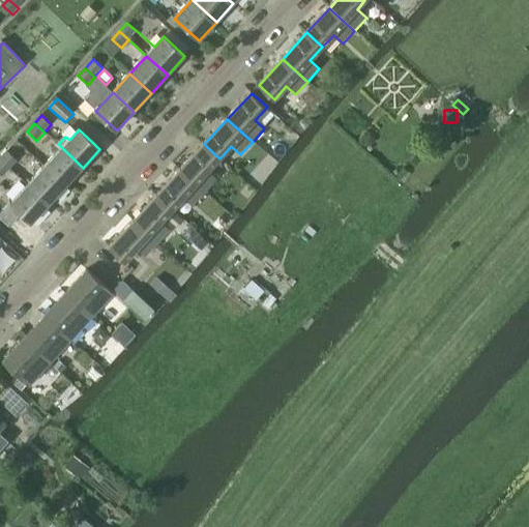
[(83,168),(58,144),(51,152),(55,155),(45,166),(66,186),(83,168)]
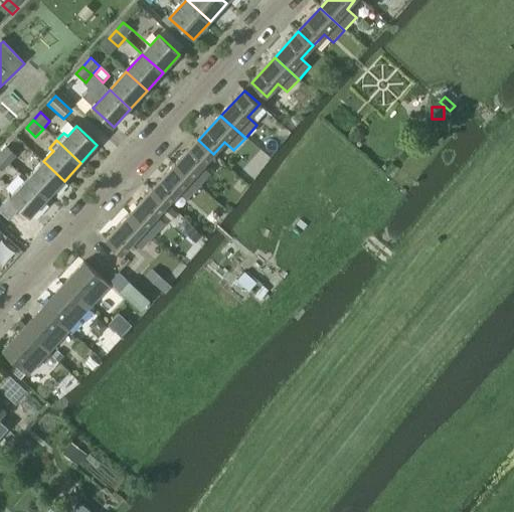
[(198,140),(175,165),(199,187),(211,174),(202,166),(213,154),(198,140)]
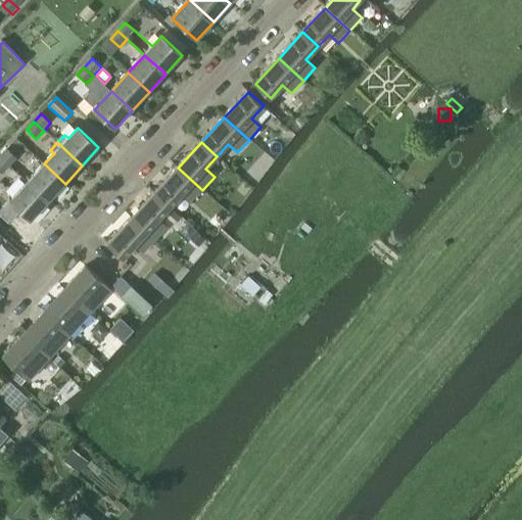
[(8,150),(1,158),(10,167),(17,159),(8,150)]
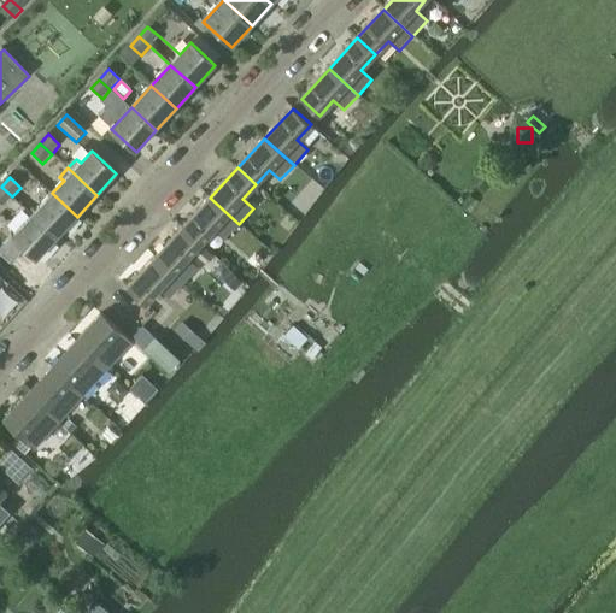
[(12,196),(1,187),(0,187),(0,204),(3,206),(12,196)]
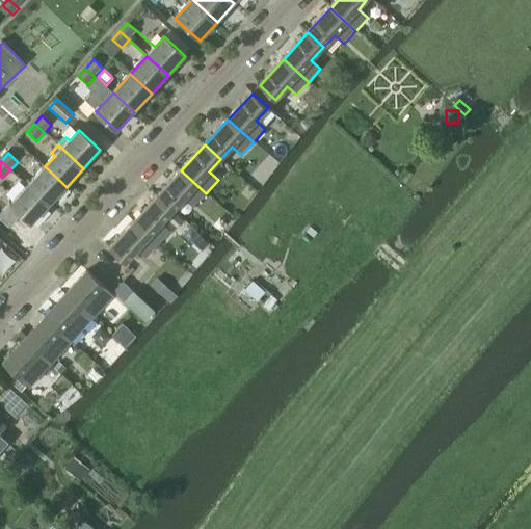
[(45,166),(28,185),(49,205),(67,187),(45,166)]
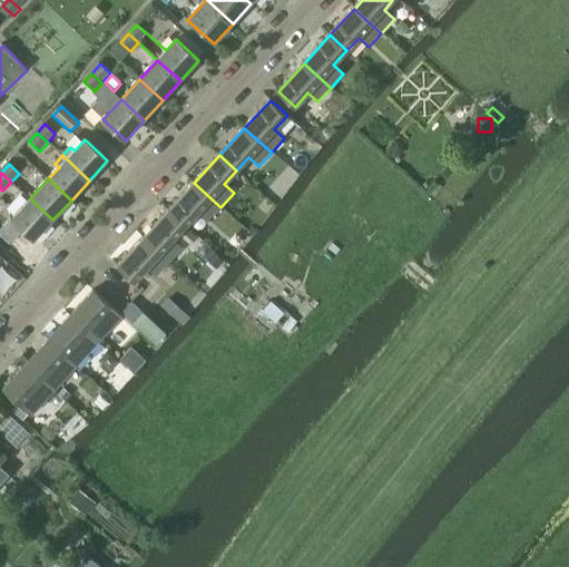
[(194,183),(168,211),(185,226),(197,213),(207,222),(221,207),(194,183)]
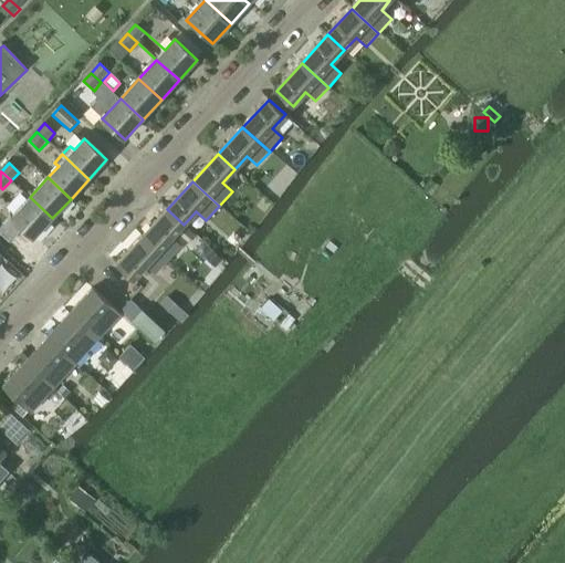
[(21,207),(11,218),(33,239),(52,218),(30,197),(21,207)]
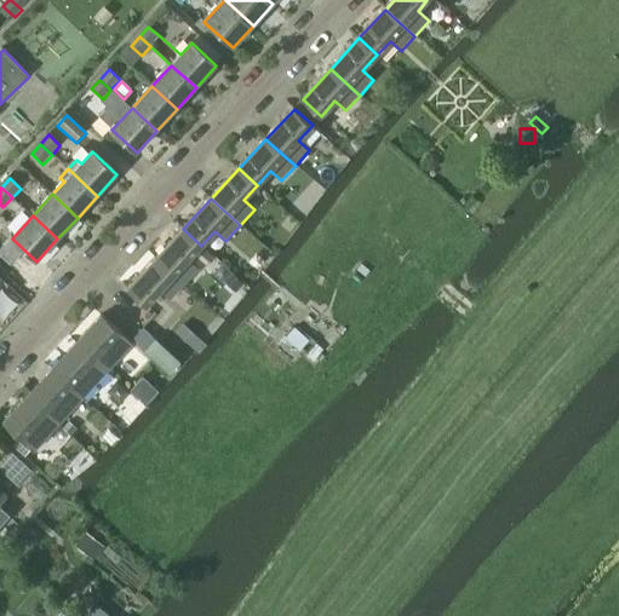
[(183,229),(156,259),(184,286),(199,270),(188,260),(201,246),(183,229)]
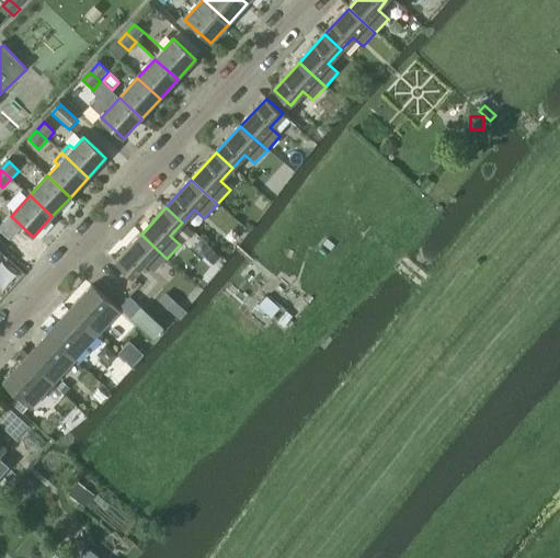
[(167,259),(141,235),(116,262),(132,277),(145,263),(155,272),(167,259)]
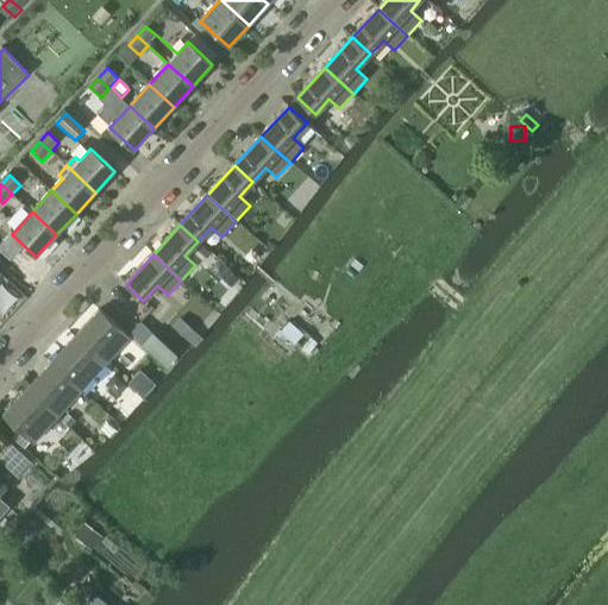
[(229,271),(223,277),(231,285),(238,278),(229,271)]
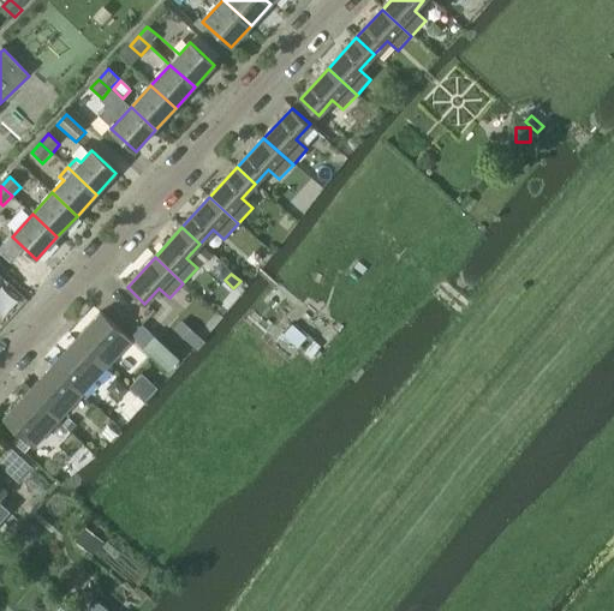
[(102,315),(77,341),(107,370),(132,342),(102,315)]
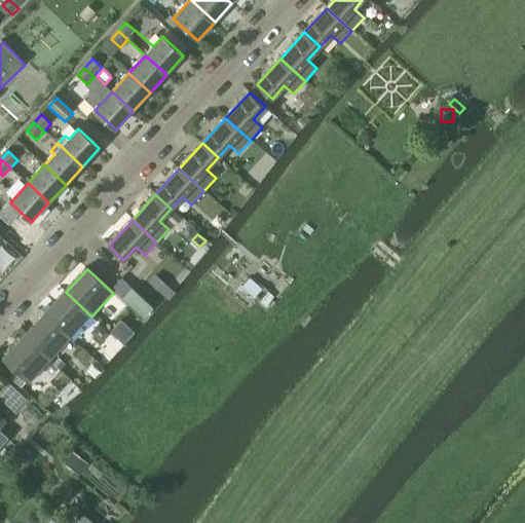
[(152,285),(163,296),(170,290),(158,278),(152,285)]
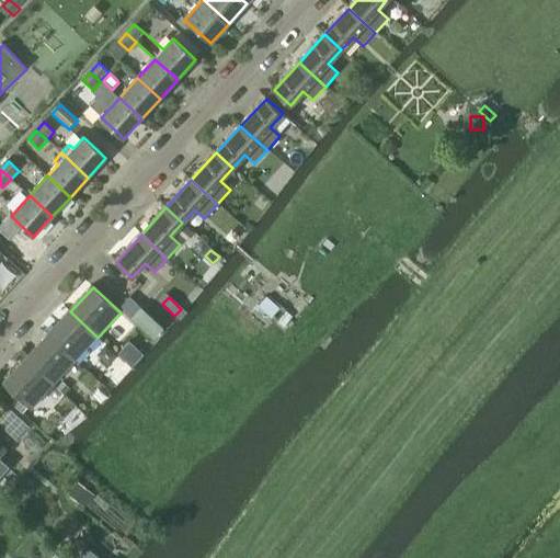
[(266,299),(259,308),(273,320),(280,311),(266,299)]
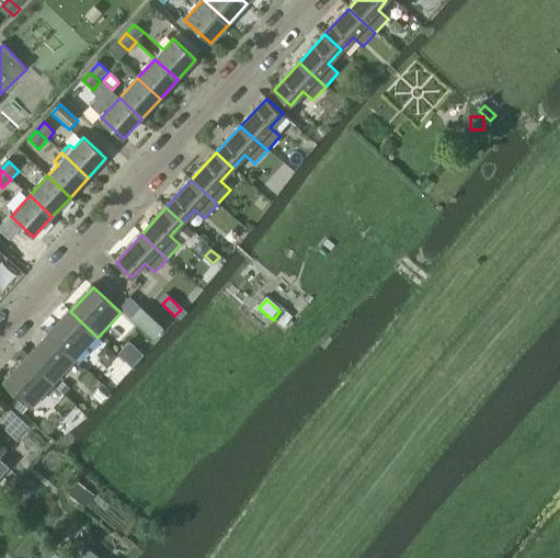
[(141,308),(130,320),(152,341),(164,329),(141,308)]
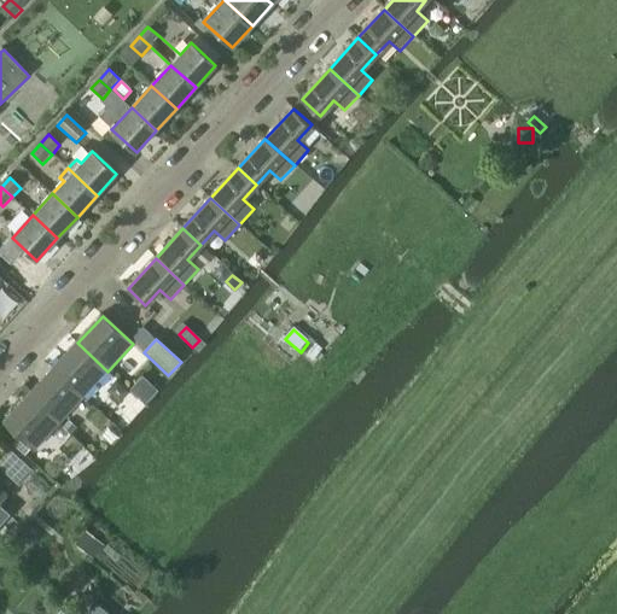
[(77,343),(53,370),(83,398),(108,372),(77,343)]
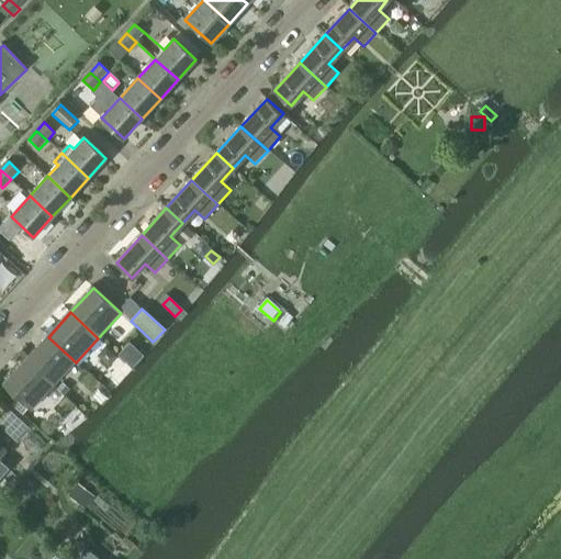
[(288,314),(279,325),(285,330),(294,320),(288,314)]
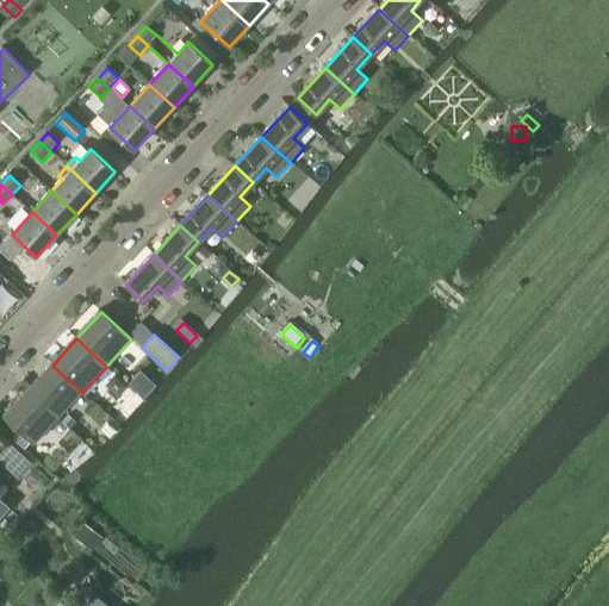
[(53,366),(28,392),(58,419),(82,393),(53,366)]
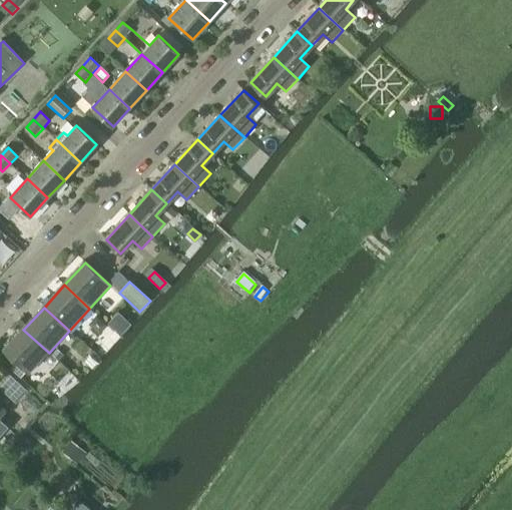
[(118,315),(109,325),(121,336),(131,326),(118,315)]
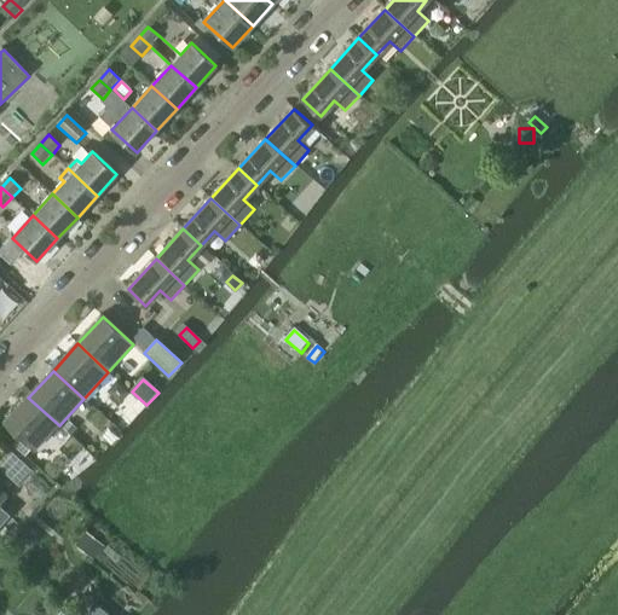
[(117,388),(110,396),(120,405),(127,396),(117,388)]
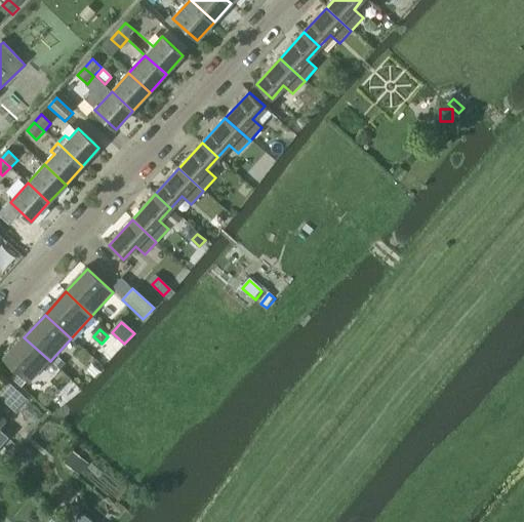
[(50,361),(24,337),(3,360),(29,384),(50,361)]
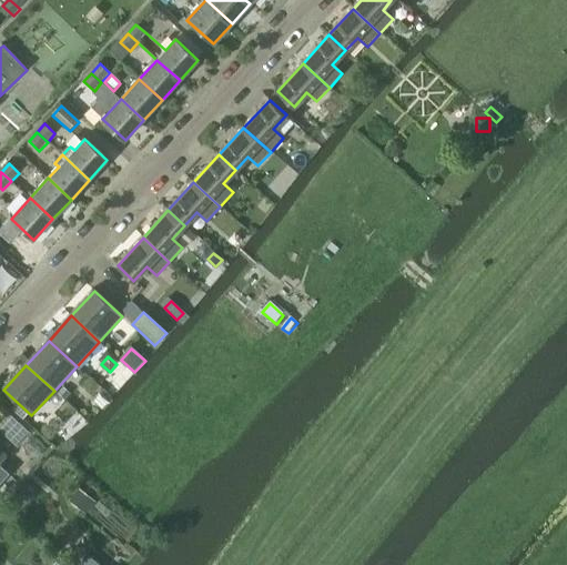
[(4,413),(0,417),(0,431),(18,447),(29,435),(4,413)]
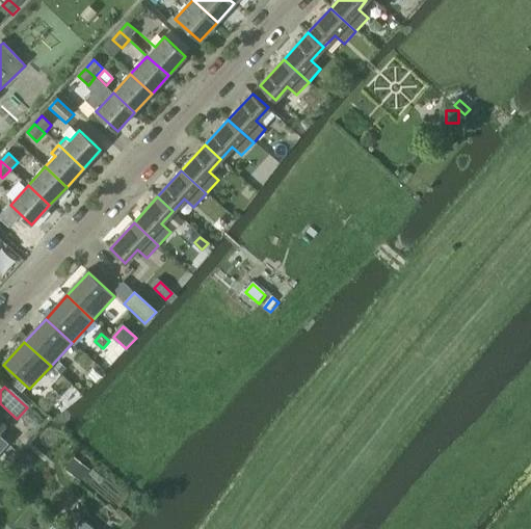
[(32,410),(23,420),(34,430),(44,420),(32,410)]
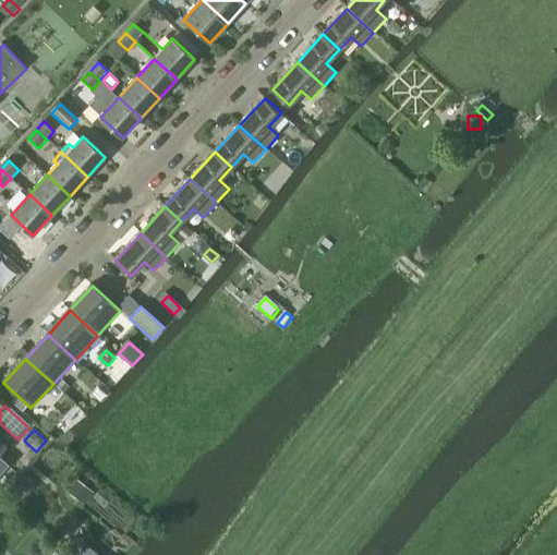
[(76,487),(67,499),(83,513),(93,499),(76,487)]
